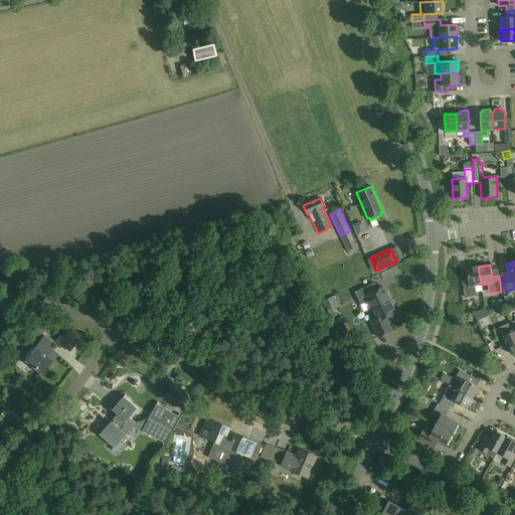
[(481,285),(478,267),(466,269),(468,281),(462,282),(465,297),(476,295),(475,286),(481,285)]
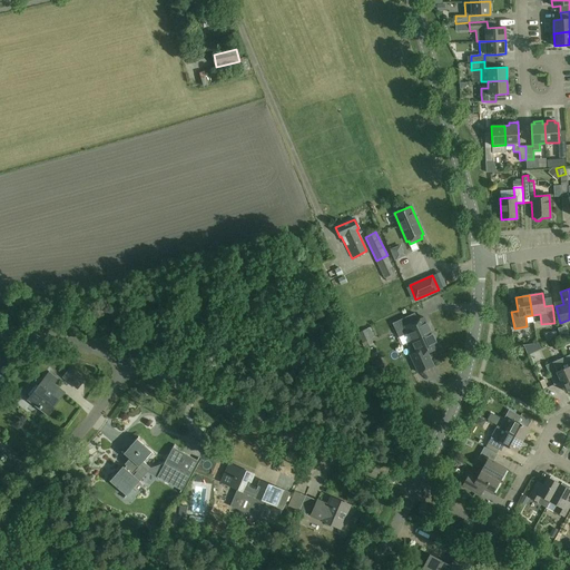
[(408,332),(412,342),(431,332),(431,331),(431,330),(429,324),(428,324),(426,322),(424,323),(422,318),(418,320),(414,313),(392,323),(399,336),(408,332)]
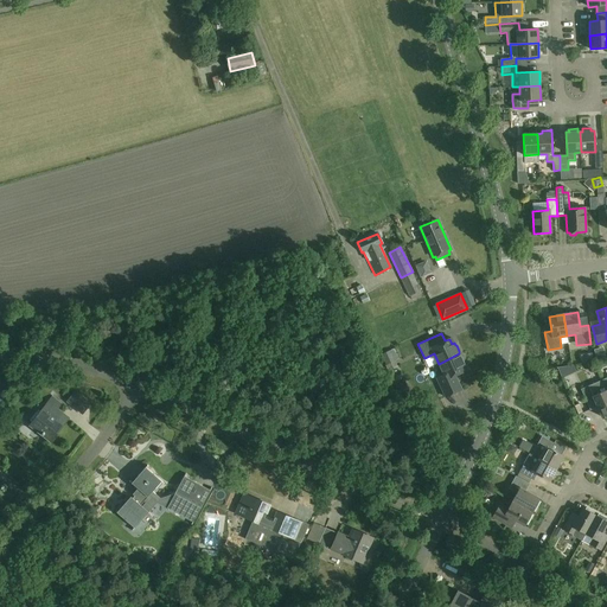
[(394,349),(381,355),(388,369),(397,365),(395,360),(400,359),(394,349)]
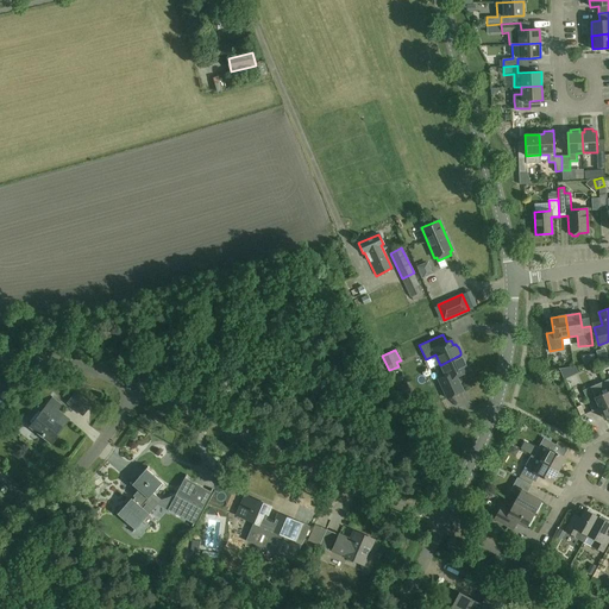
[(460,355),(440,365),(445,376),(438,380),(446,399),(463,390),(457,377),(466,372),(464,366),(465,365),(465,364),(465,363),(463,357),(462,357),(460,355)]
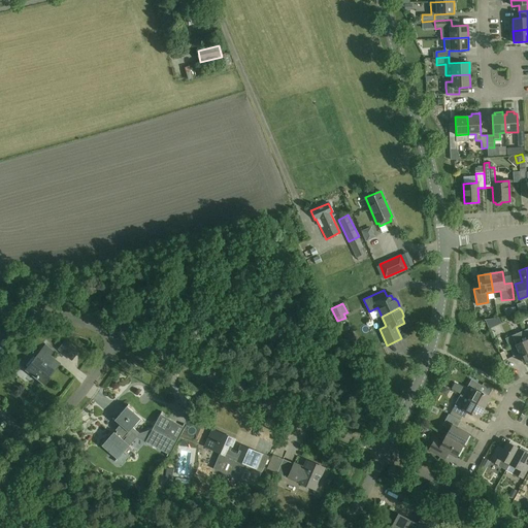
[(527,360),(527,339),(524,330),(505,338),(514,357),(520,354),(524,363),(527,360)]
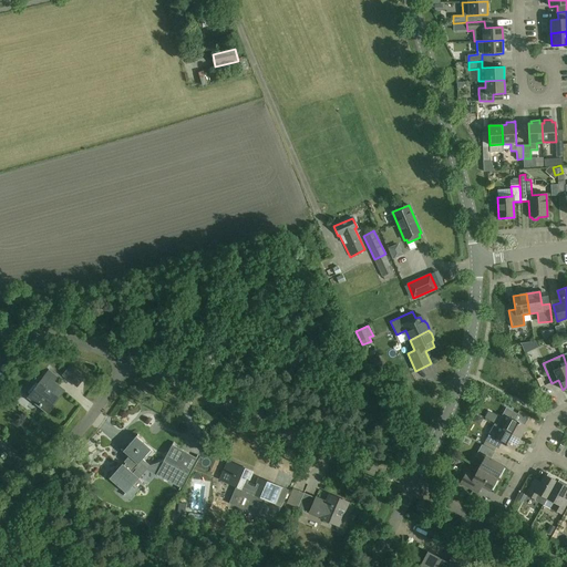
[(369,359),(372,366),(380,362),(377,356),(369,359)]
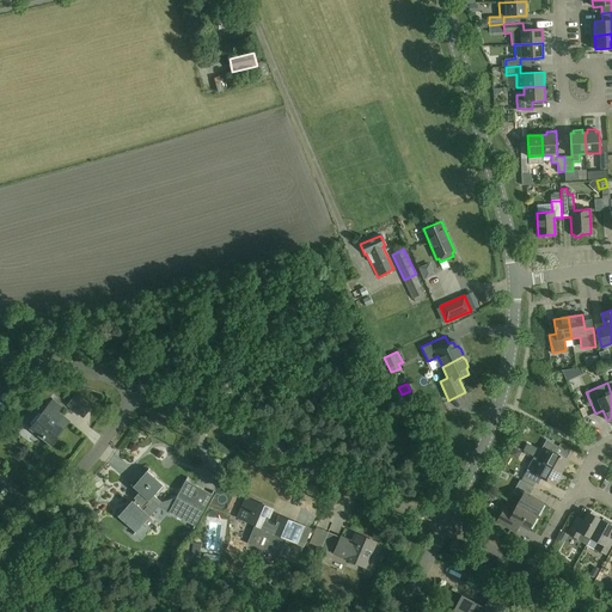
[(80,398),(75,395),(68,404),(72,408),(80,398)]
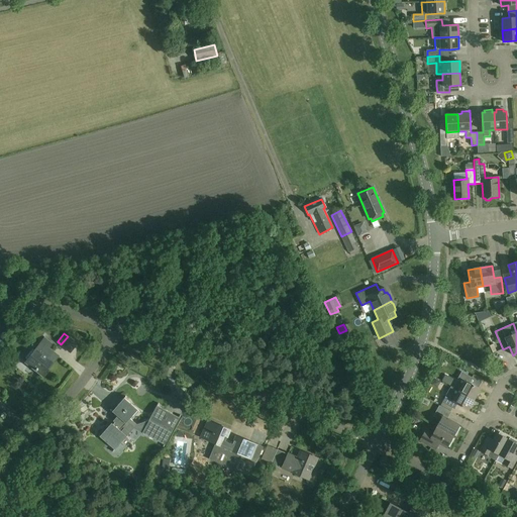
[(40,343),(25,362),(43,376),(58,356),(40,343)]
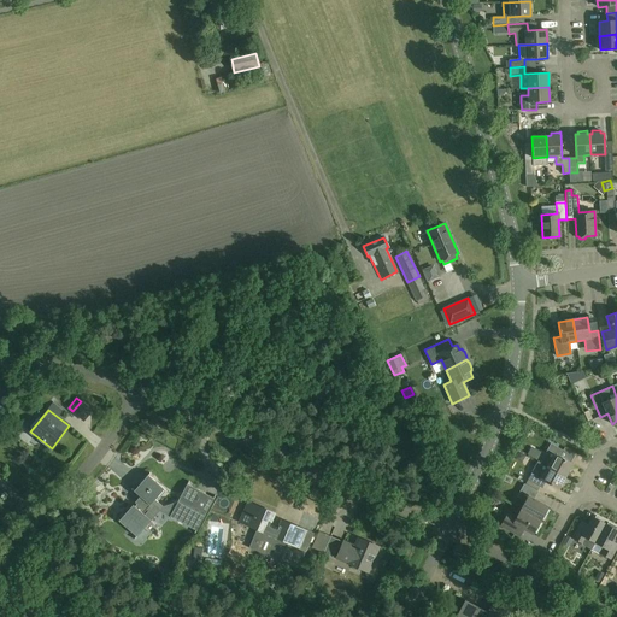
[(539,460),(539,462),(565,476),(573,464),(560,457),(563,451),(551,444),(541,462),(539,460)]
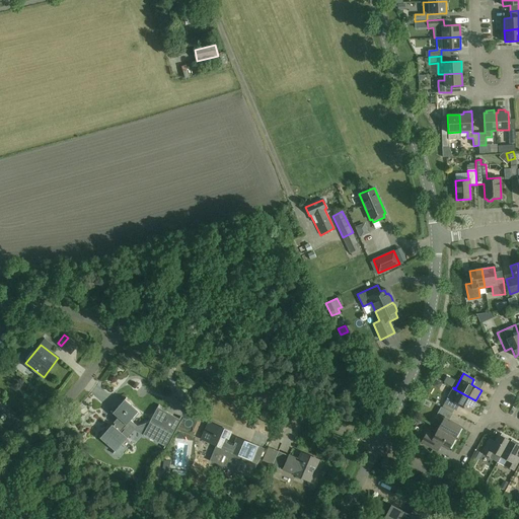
[(475,400),(453,388),(444,403),(454,410),(456,411),(459,405),(469,412),(475,400)]
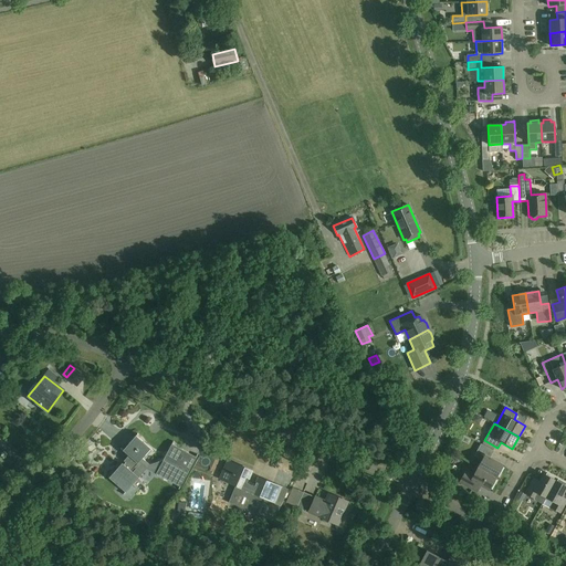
[(173,443),(164,460),(150,464),(143,458),(150,449),(136,436),(123,451),(130,458),(111,480),(125,493),(138,478),(147,469),(156,473),(180,486),(197,457),(173,443)]
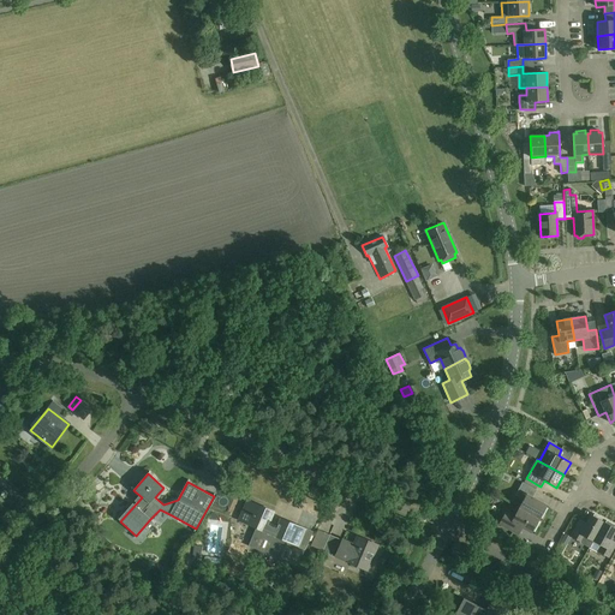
[(524,483),(536,490),(538,485),(526,478),(524,483)]
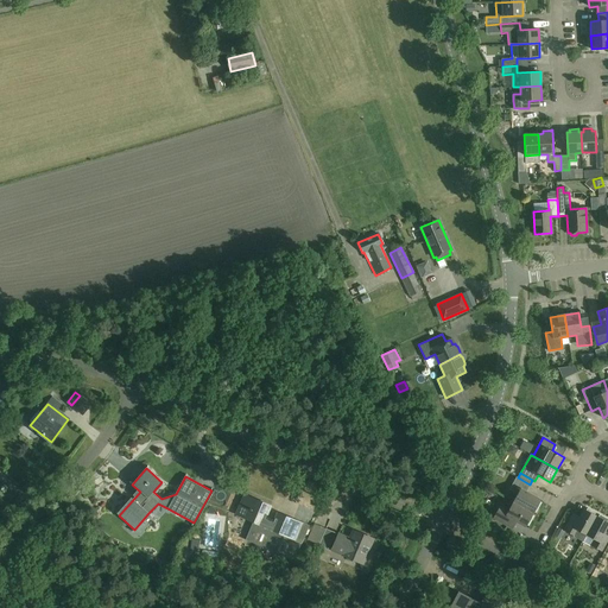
[(513,502),(533,513),(540,500),(526,492),(530,485),(518,477),(517,477),(510,489),(518,494),(513,502)]
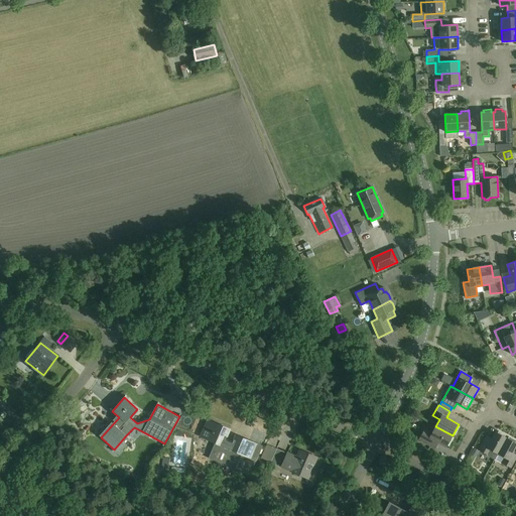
[(208,420),(201,436),(215,442),(209,459),(236,470),(249,440),(236,435),(232,443),(225,440),(229,429),(208,420)]
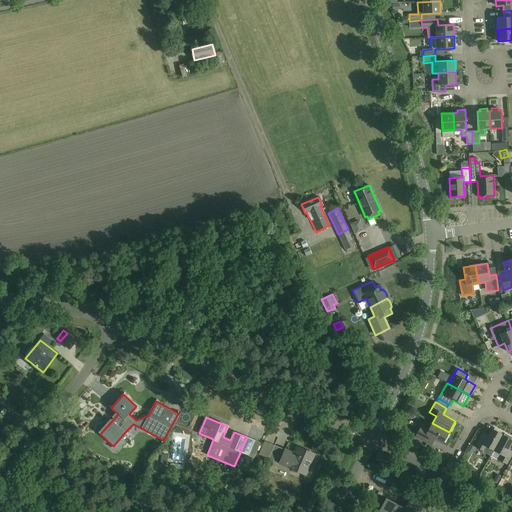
[(449,432),(432,423),(428,429),(422,425),(415,436),(431,445),(435,439),(442,443),(449,432)]
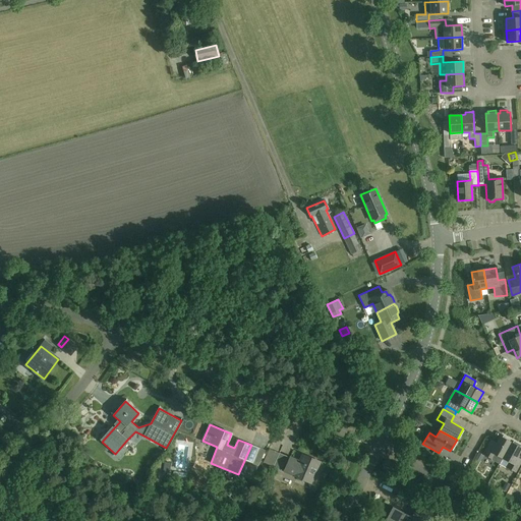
[(496,445),(490,442),(483,455),(500,463),(502,458),(507,450),(511,442),(510,441),(511,440),(503,436),(502,437),(501,437),(496,445)]
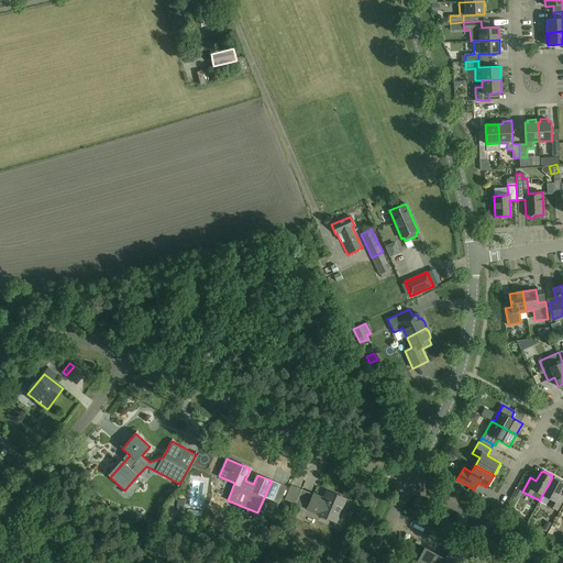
[(554,478),(552,477),(548,486),(542,495),(550,499),(548,505),(556,510),(562,498),(562,496),(559,494),(562,485),(562,483),(562,481),(560,478),(555,477),(554,478)]
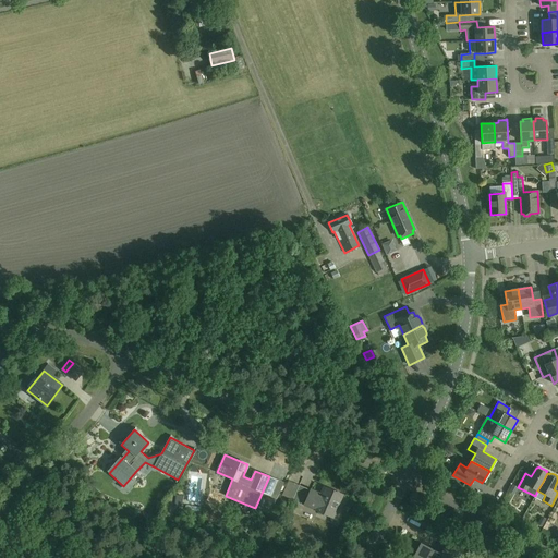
[(299,485),(292,500),(304,505),(332,518),(342,495),(325,486),(319,497),(310,493),(311,490),(299,485)]
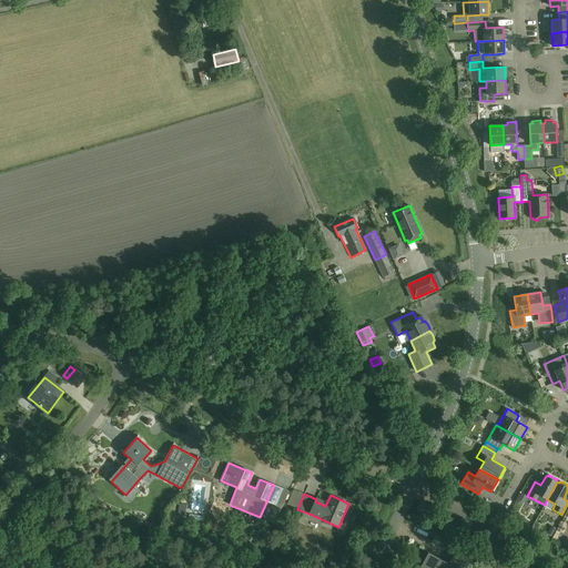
[(524,504),(527,496),(521,494),(518,500),(524,504)]
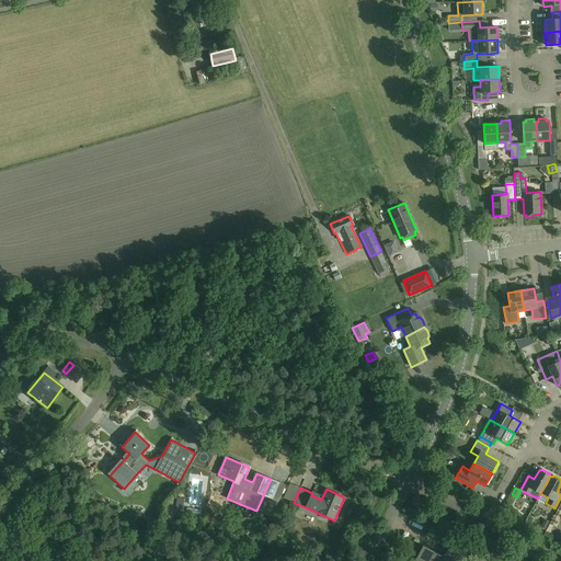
[(290,537),(295,528),(288,526),(285,535),(290,537)]
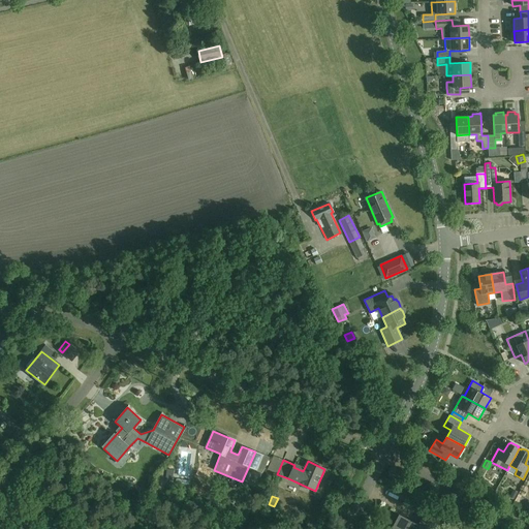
[(421,528),(422,527),(425,528),(433,528),(439,520),(425,512),(418,525),(399,515),(391,528),(421,528)]
